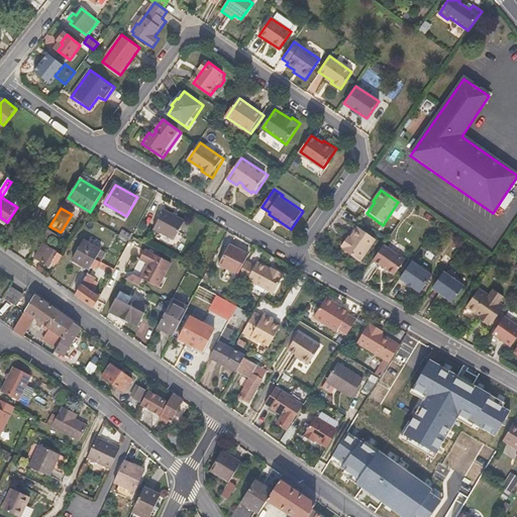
[(186,221),(178,217),(180,214),(176,212),(174,215),(165,209),(154,229),(176,240),(186,221)]
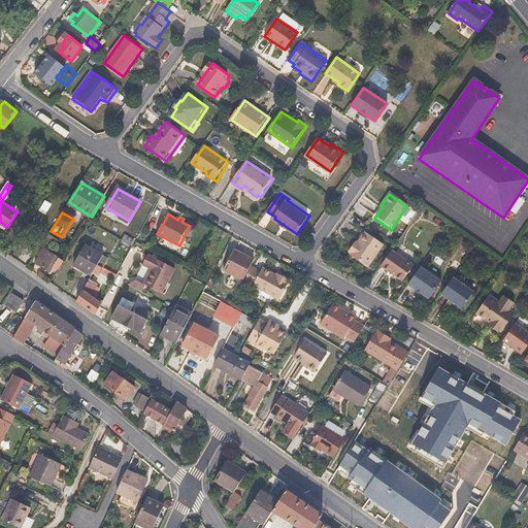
[(366,269),(382,245),(364,234),(357,244),(354,242),(347,253),(349,255),(348,257),(366,269)]
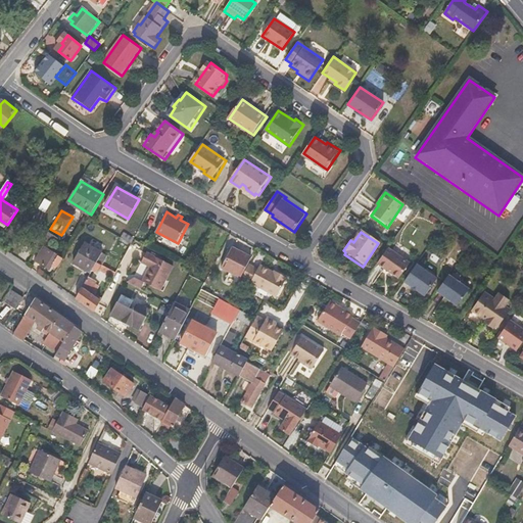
[(57,240),(48,234),(44,240),(53,246),(57,240)]
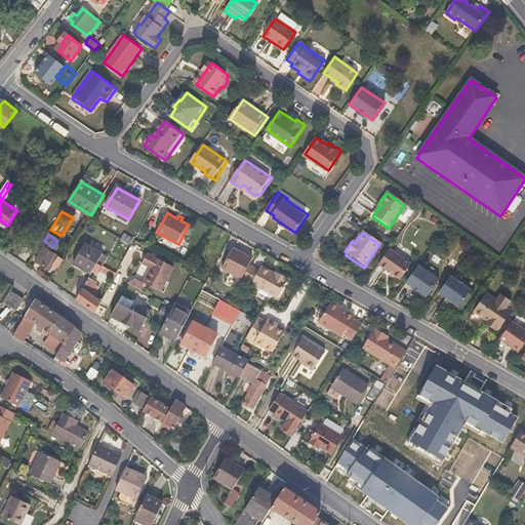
[(125,235),(122,239),(132,245),(135,241),(125,235)]
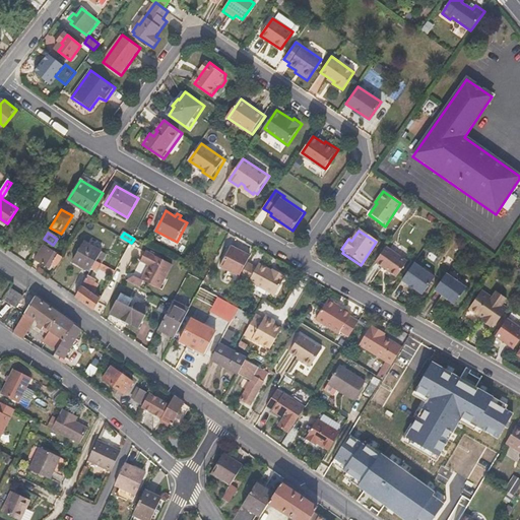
[(93,267),(98,259),(103,251),(85,242),(74,262),(90,271),(93,267)]
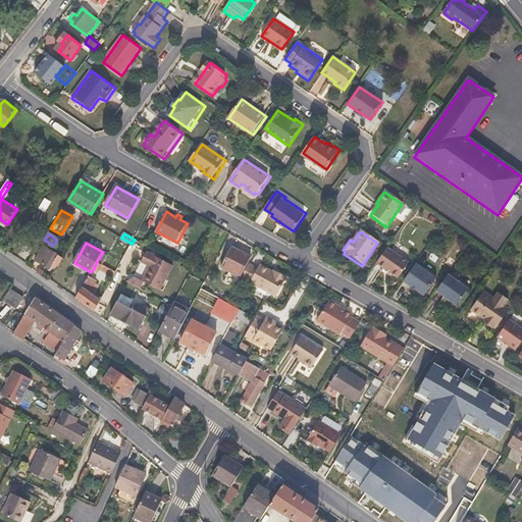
[(58,267),(63,258),(46,247),(37,260),(51,269),(54,264),(58,267)]
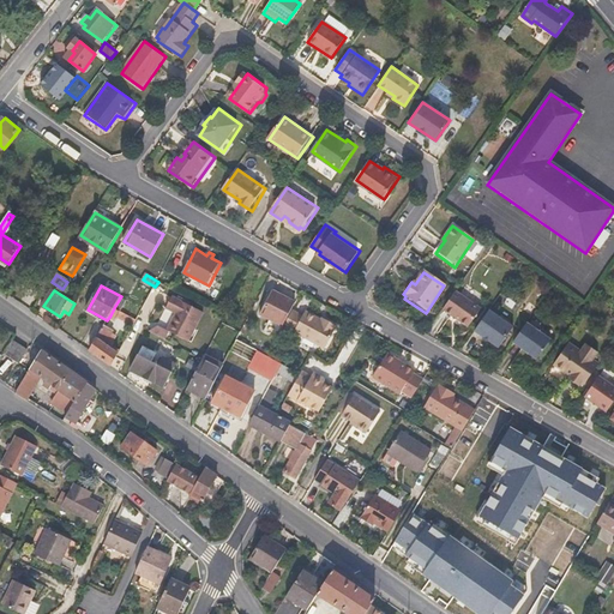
[(284,327),(296,304),(274,292),(262,314),(284,327)]
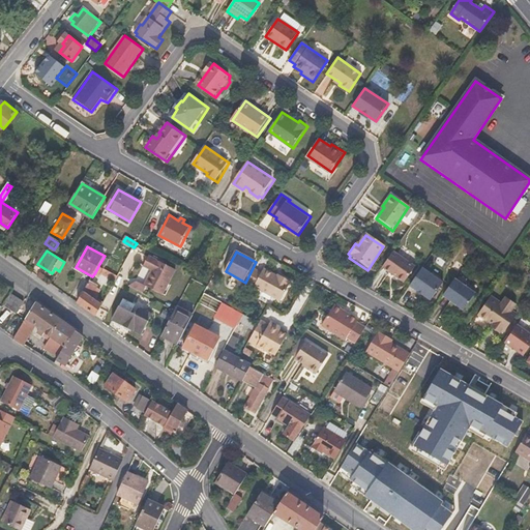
[(403,283),(414,266),(392,252),(381,268),(403,283)]
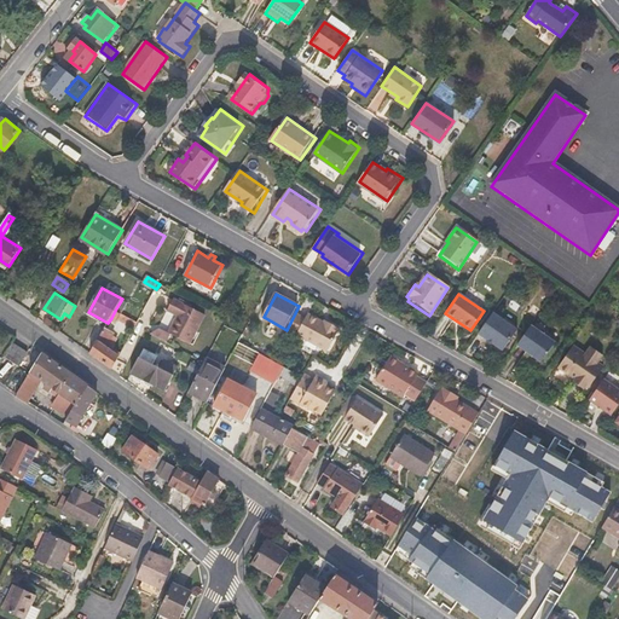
[(191,343),(206,314),(174,299),(168,311),(178,316),(169,333),(191,343)]
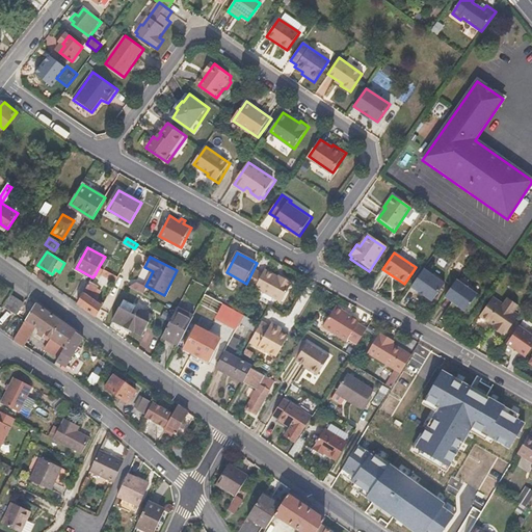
[(102,274),(105,268),(100,265),(96,273),(101,276),(102,274)]
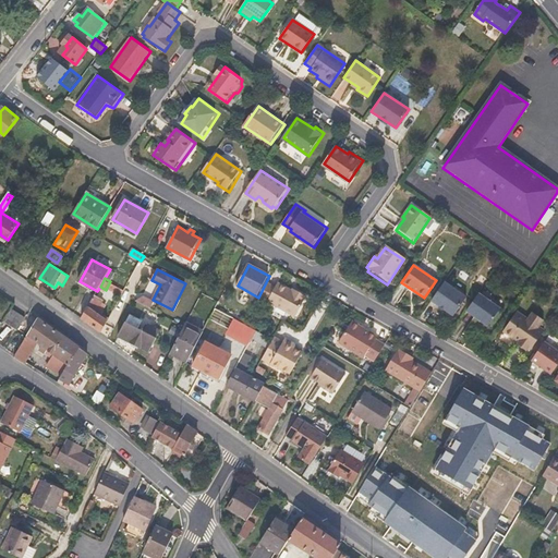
[(125,289),(110,281),(107,288),(122,295),(125,289)]
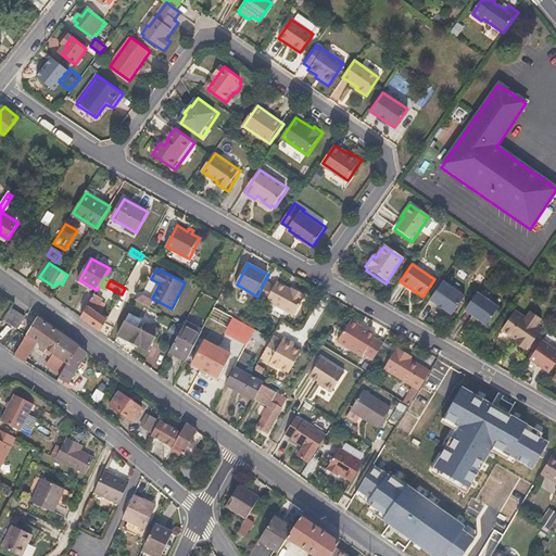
[(276,282),(274,286),(268,281),(260,297),(294,316),(306,294),(295,289),(294,291),(276,282)]
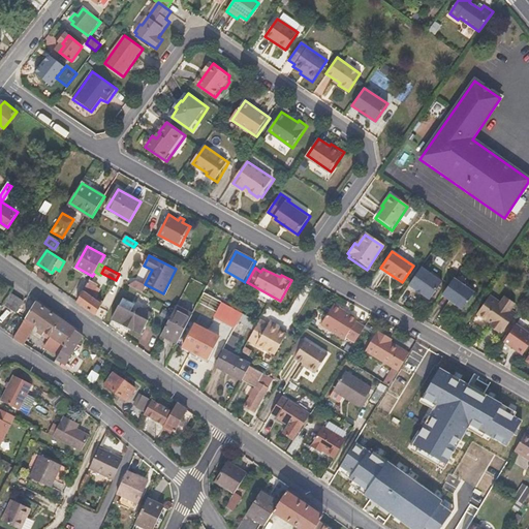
[(429,301),(440,283),(419,269),(407,286),(429,301)]
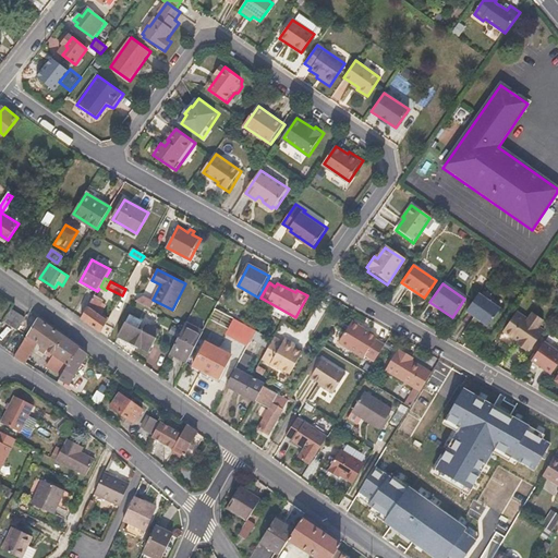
[(148,307),(153,300),(138,292),(134,300),(148,307)]
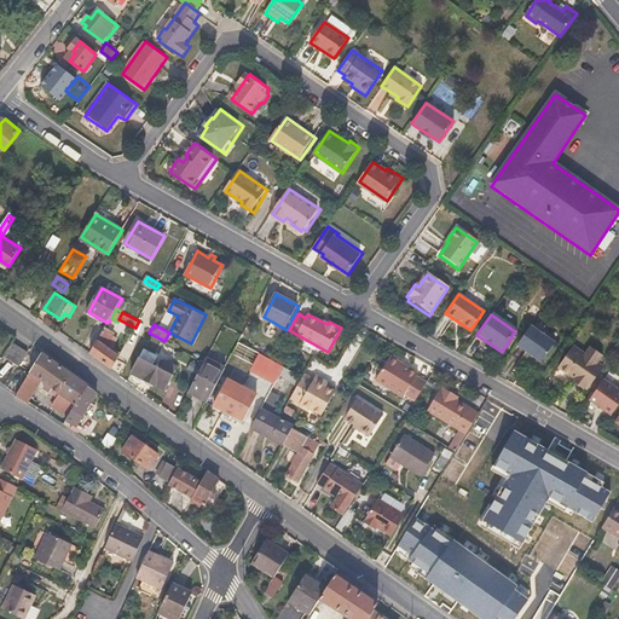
[(541,363),(554,343),(530,327),(515,345),(541,363)]
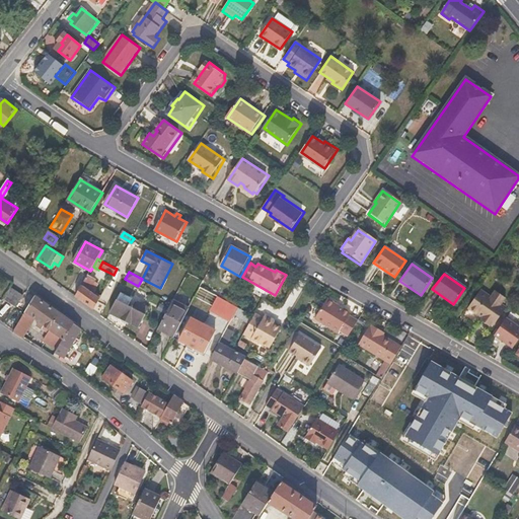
[(99,299),(92,294),(95,291),(91,288),(95,282),(90,279),(92,277),(88,275),(77,296),(94,309),(99,299)]
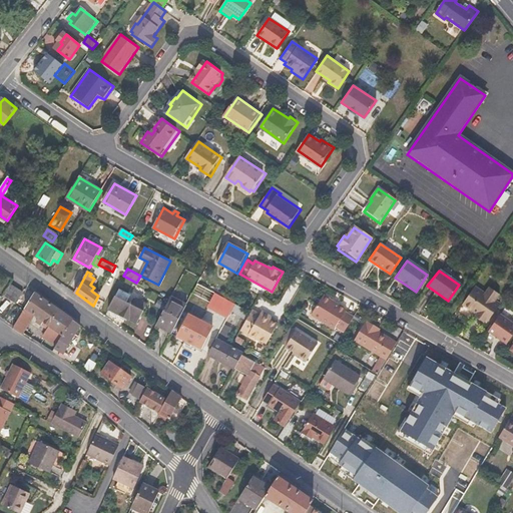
[(17,301),(24,290),(12,282),(5,293),(17,301)]
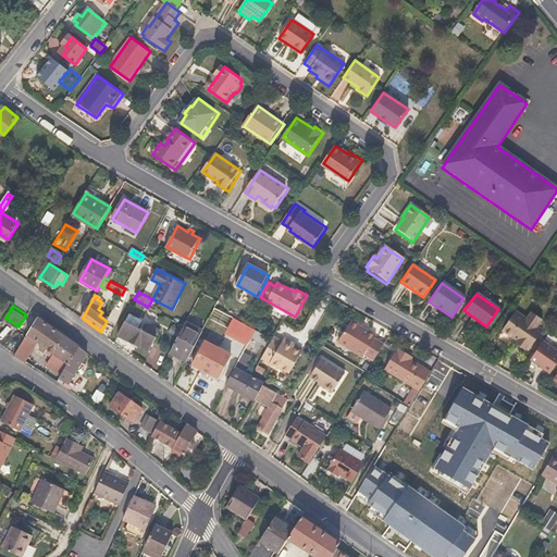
[(256,331),(215,309),(209,320),(249,342),(251,338),(256,331)]
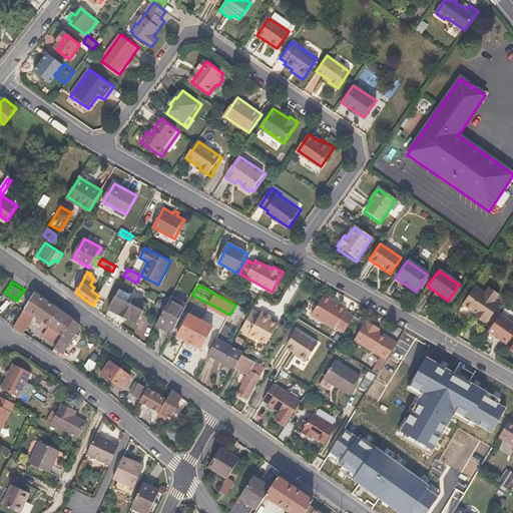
[(487,322),(500,304),(495,300),(499,294),(490,287),(485,293),(475,286),(464,302),(465,303),(464,305),(470,310),(473,308),(478,312),(475,316),(483,322),(485,320),(487,322)]
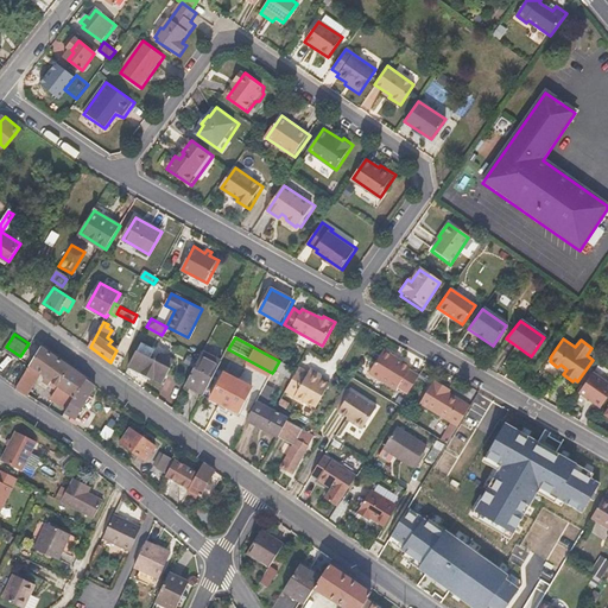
[(171,368),(145,355),(150,347),(143,343),(130,366),(163,384),(171,368)]
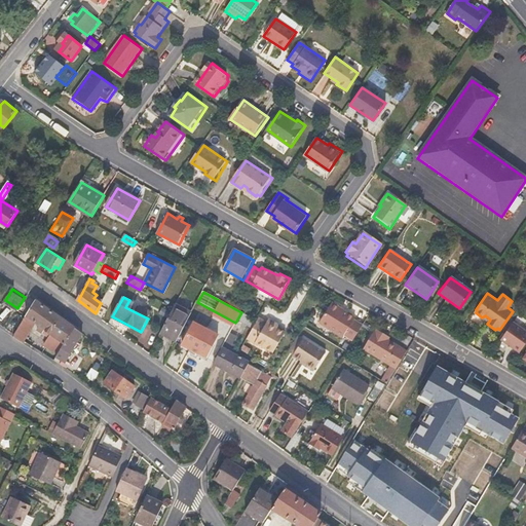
[(58,354),(74,328),(36,300),(13,335),(24,341),(35,324),(40,327),(38,329),(38,331),(41,333),(43,333),(49,337),(44,345),(58,354)]
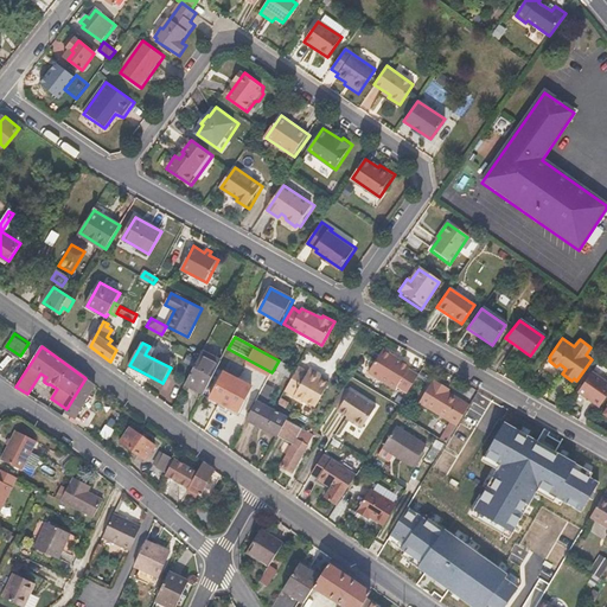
[(407,393),(417,375),(415,374),(407,368),(409,364),(397,357),(395,360),(390,357),(393,353),(382,347),(368,372),(396,389),(397,387),(407,393)]
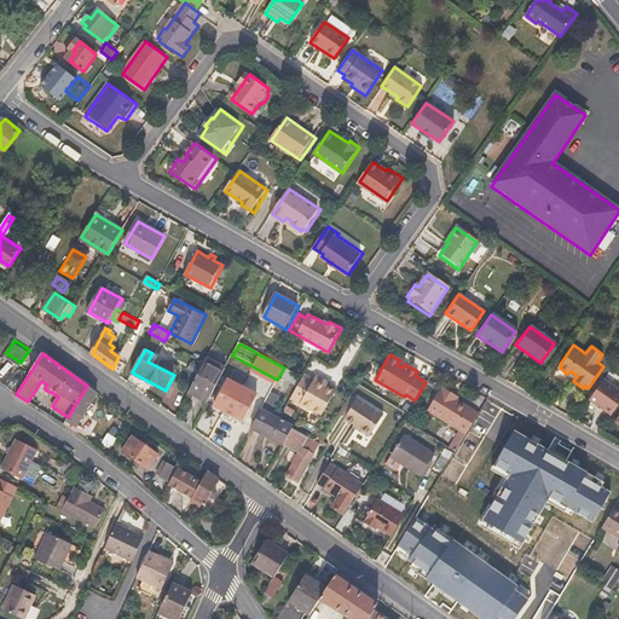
[(208,403),(220,380),(225,369),(207,359),(189,393),(208,403)]
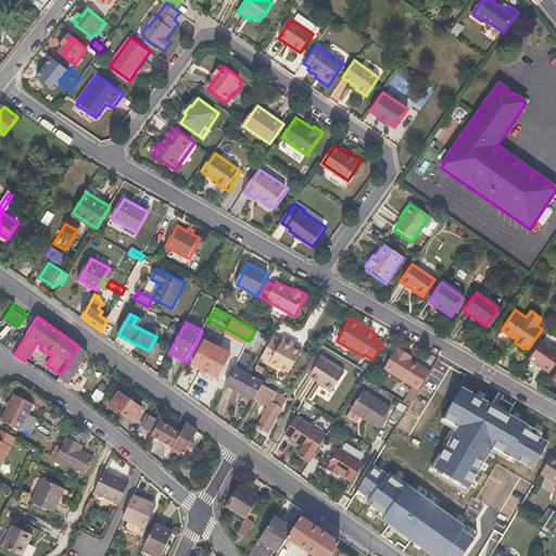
[(267,348),(272,339),(255,330),(251,338),(267,348)]
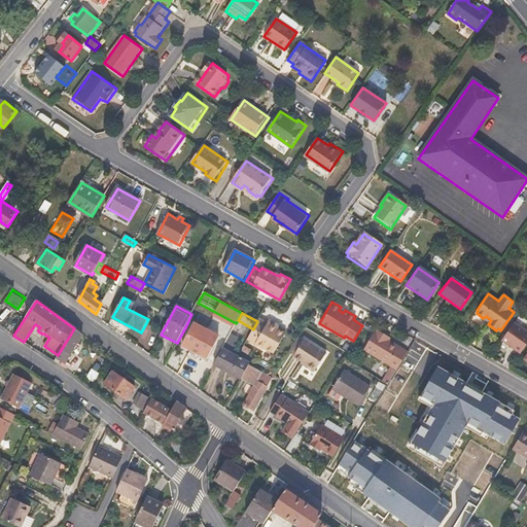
[(280,324),(270,319),(269,323),(259,318),(257,321),(253,329),(249,338),(276,352),(286,332),(278,327),(280,324)]
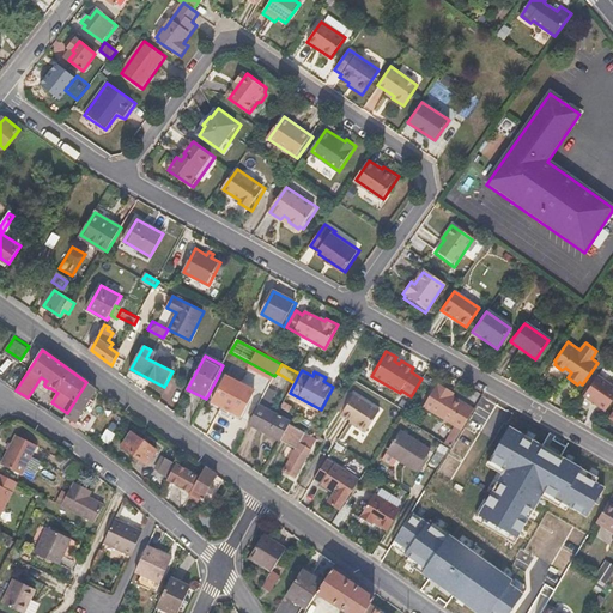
[(612,400),(612,384),(598,375),(583,395),(606,411),(612,400)]
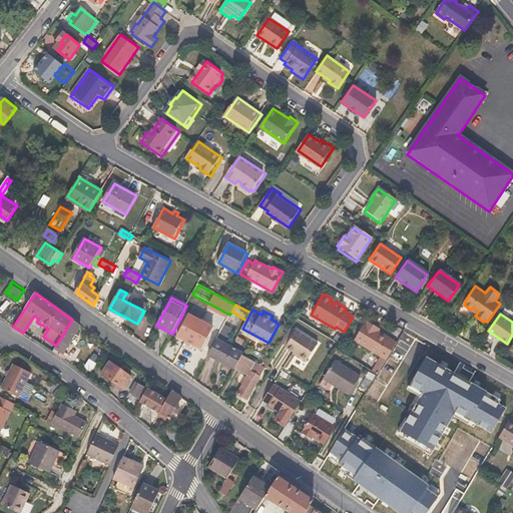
[(200,348),(211,327),(189,316),(177,337),(200,348)]
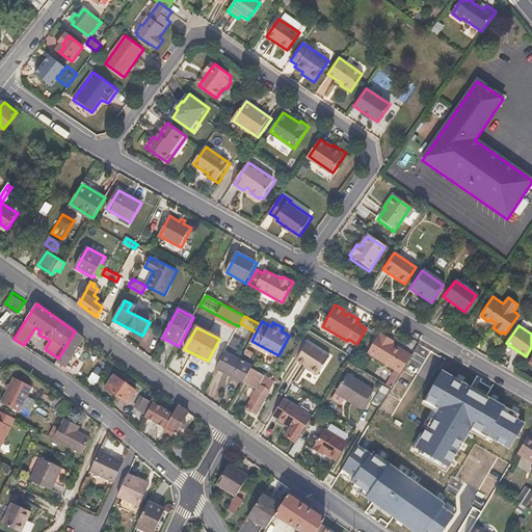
[(63,369),(83,338),(75,331),(58,358),(56,361),(62,364),(60,368),(63,369)]
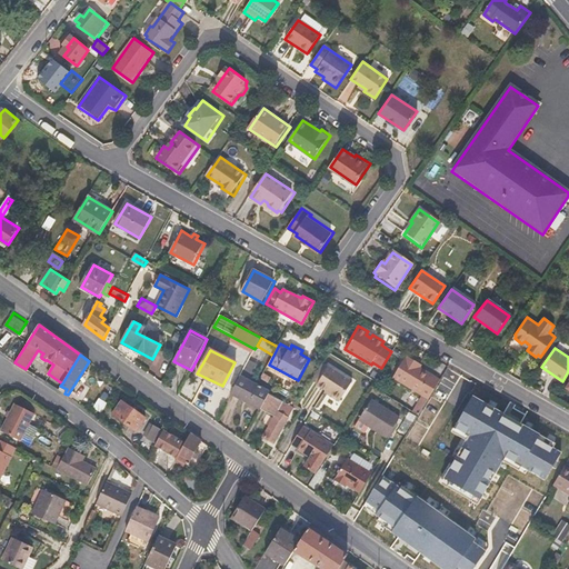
[(399,381),(421,395),(411,409),(420,413),(440,381),(421,369),(423,367),(418,362),(410,358),(408,361),(406,359),(393,378),(399,381)]
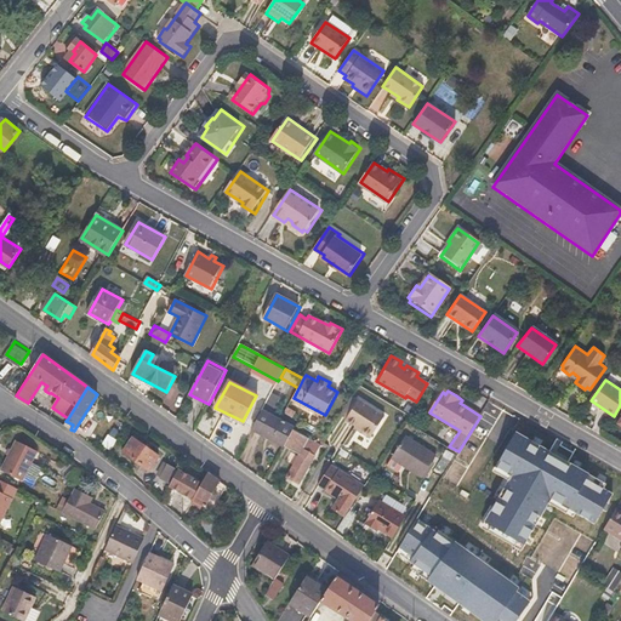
[(271,416),(280,399),(272,393),(262,411),(271,416)]
